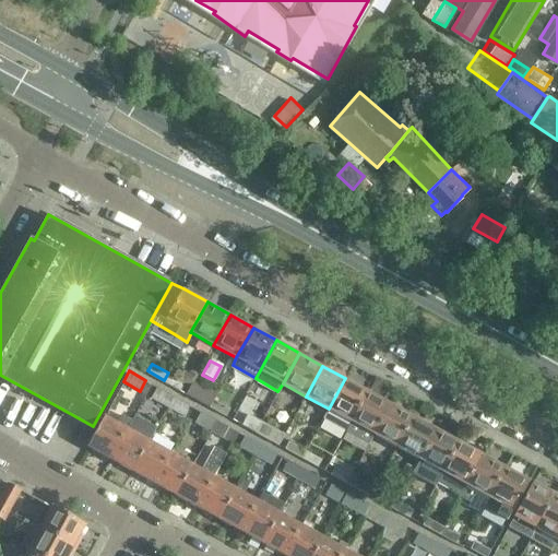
[(168,373),(164,380),(180,389),(183,381),(168,373)]
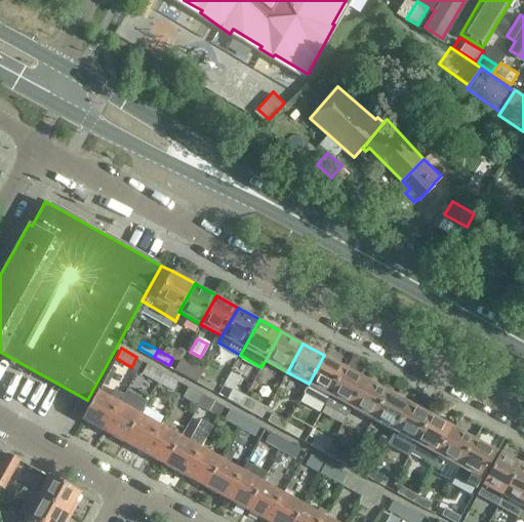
[(185,354),(175,368),(198,380),(201,373),(206,365),(185,354)]
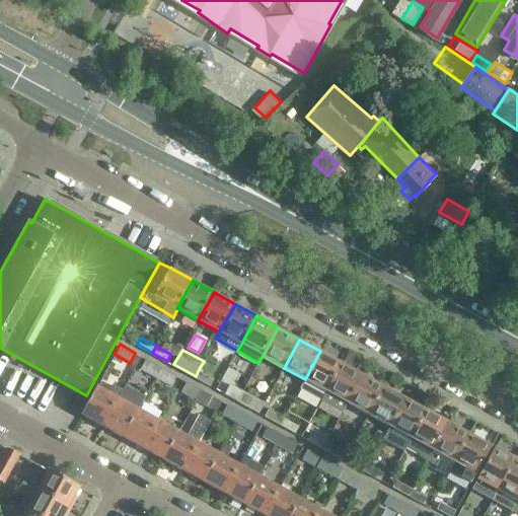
[(305,379),(300,388),(321,399),(322,397),(342,363),(320,351),(305,379)]
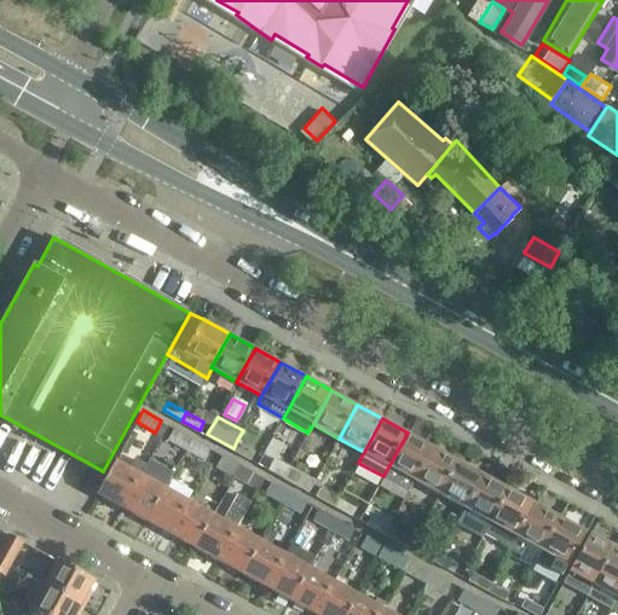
[(184,450),(191,437),(172,427),(165,440),(184,450)]
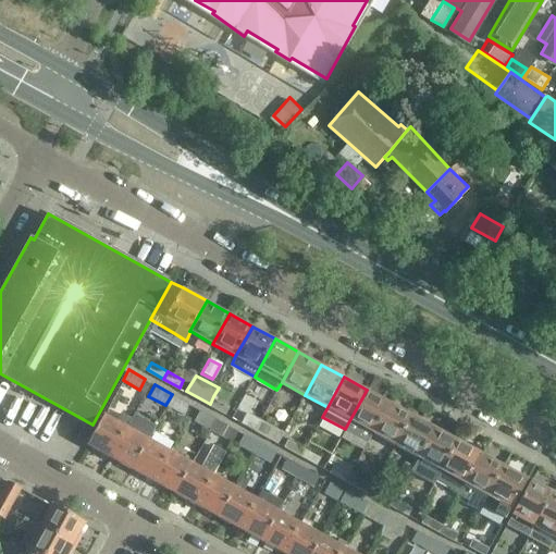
[(373,432),(390,402),(367,390),(346,427),(368,440),(373,432)]
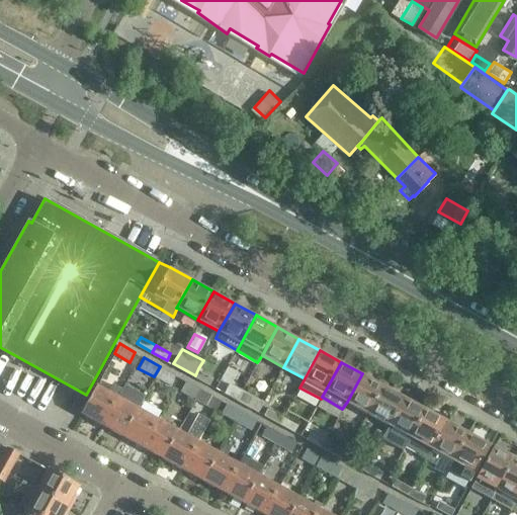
[(170,385),(176,375),(160,366),(154,376),(170,385)]
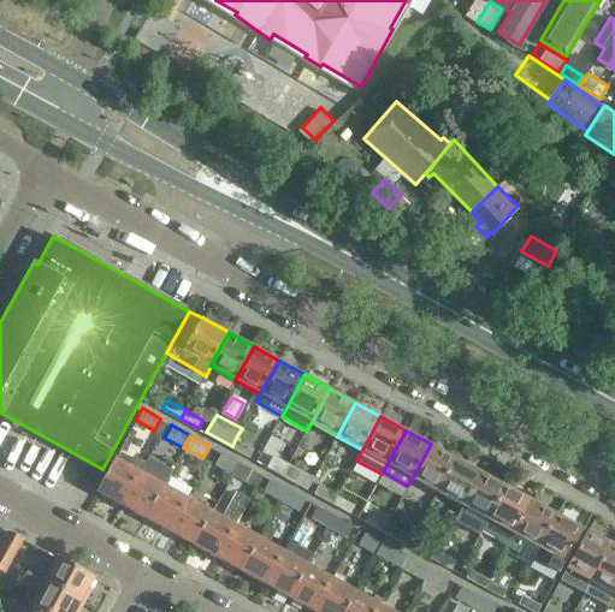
[(236,438),(232,446),(249,456),(254,449),(236,438)]
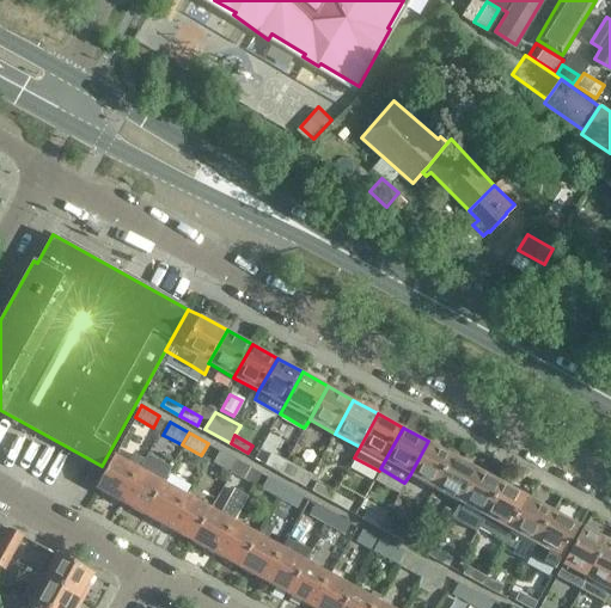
[(428,441),(410,474),(435,489),(453,455),(428,441)]
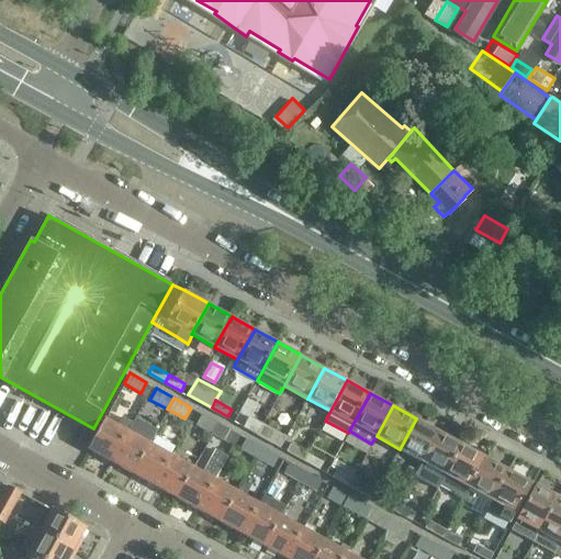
[(212,434),(217,422),(200,412),(194,424),(212,434)]
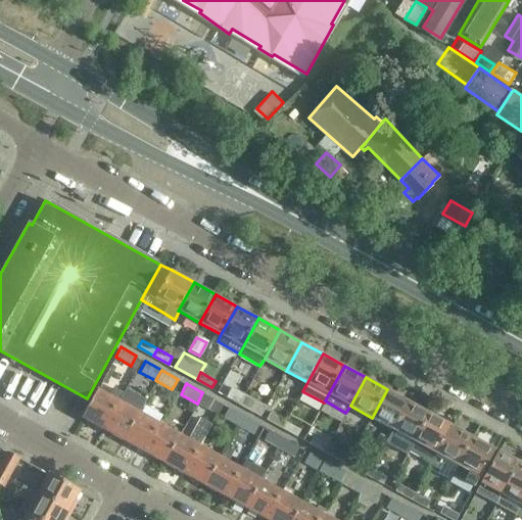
[(103,427),(119,399),(124,390),(115,385),(110,394),(98,388),(83,416),(83,417),(103,427)]
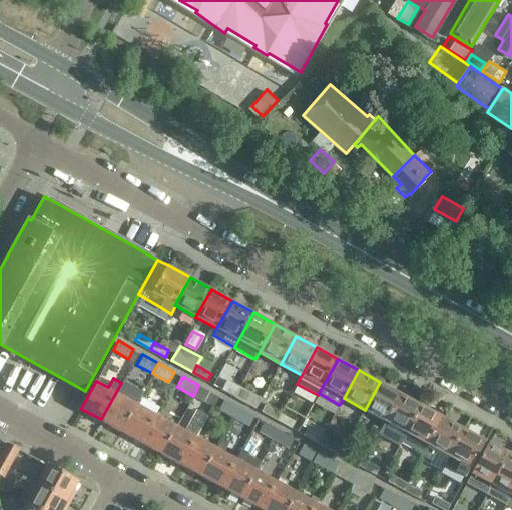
[(121,431),(136,403),(145,389),(124,378),(121,383),(116,392),(101,419),(121,431)]
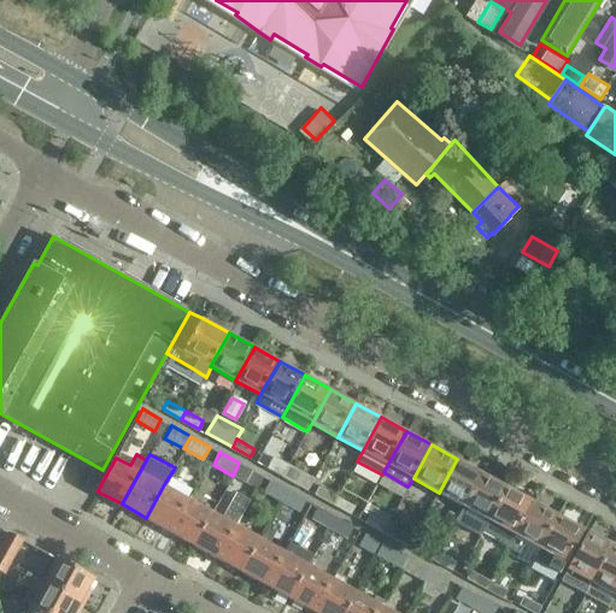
[(265,465),(283,475),(287,467),(270,458),(265,465)]
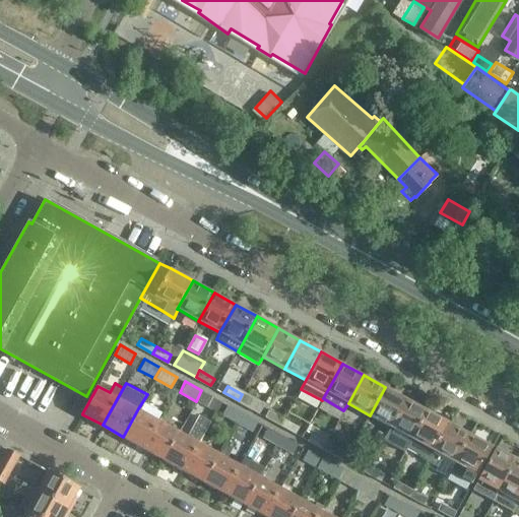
[(385,387),(370,415),(391,428),(406,399),(385,387)]
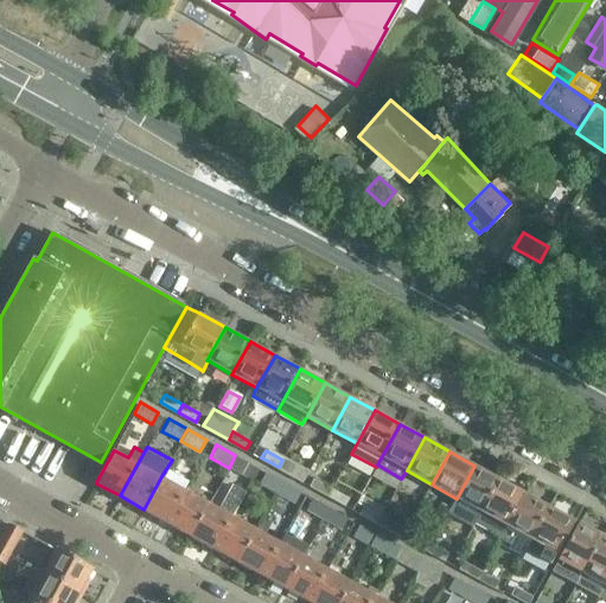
[(247,478),(254,466),(235,455),(229,468),(247,478)]
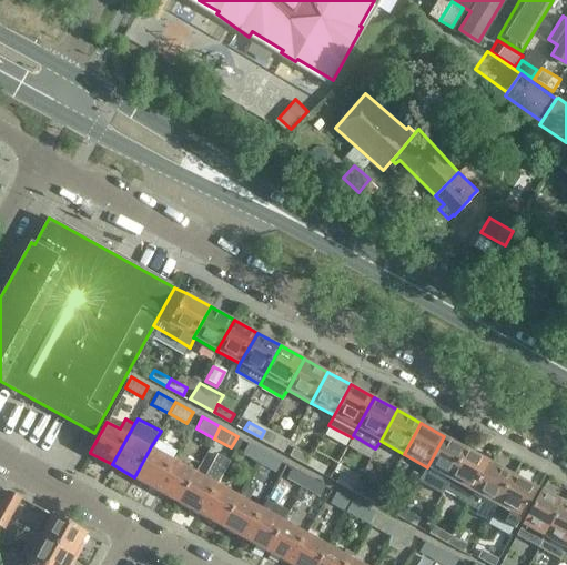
[(267,426),(264,431),(261,437),(284,451),(291,439),(267,426)]
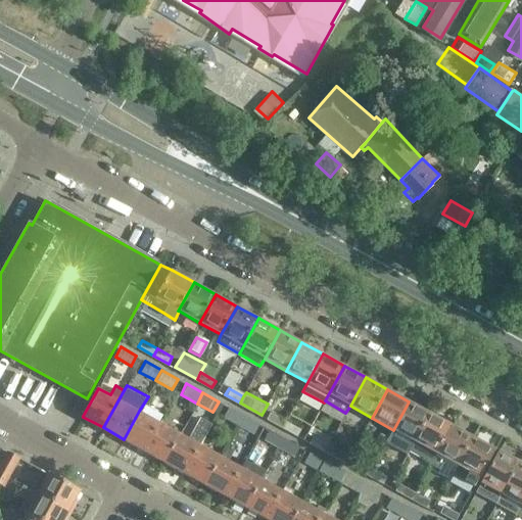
[(409,402),(393,430),(389,437),(399,443),(404,435),(414,441),(429,413),(409,402)]
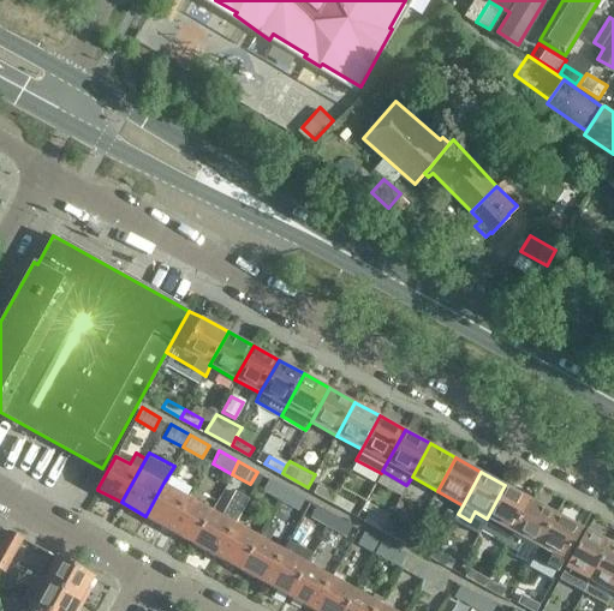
[(280,501),(286,487),(267,477),(261,490),(280,501)]
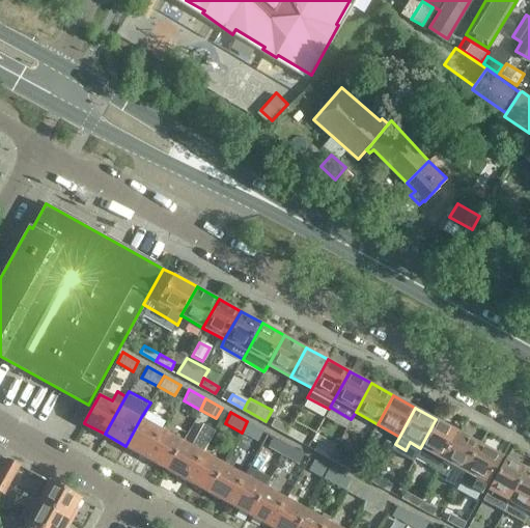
[(146,456),(162,428),(141,417),(126,446),(146,456)]
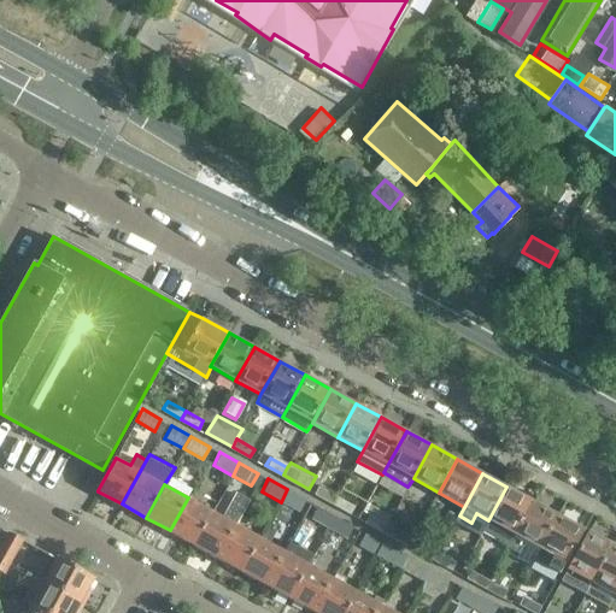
[(315,493),(334,502),(338,494),(320,484),(315,493)]
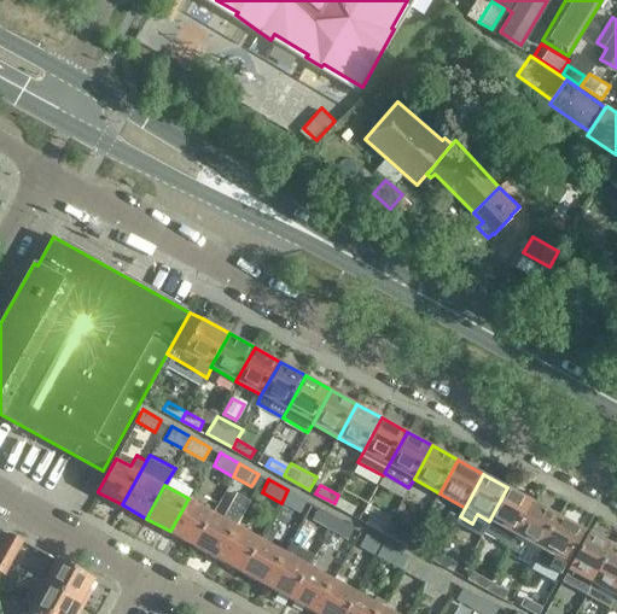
[(489,521),(483,531),(508,545),(534,501),(507,487),(489,521)]
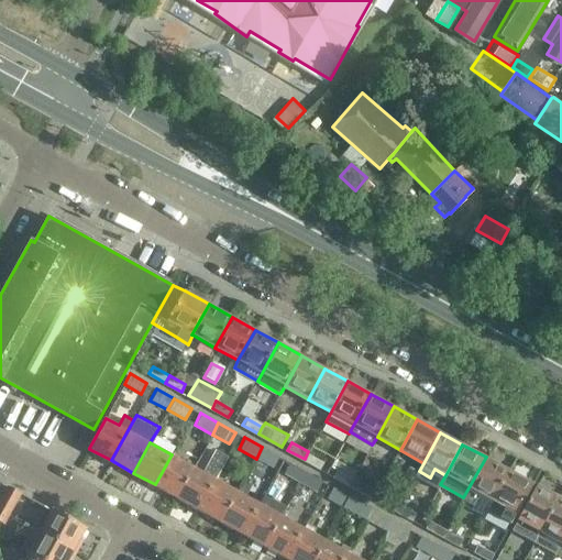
[(274,468),(279,457),(262,447),(256,459),(274,468)]
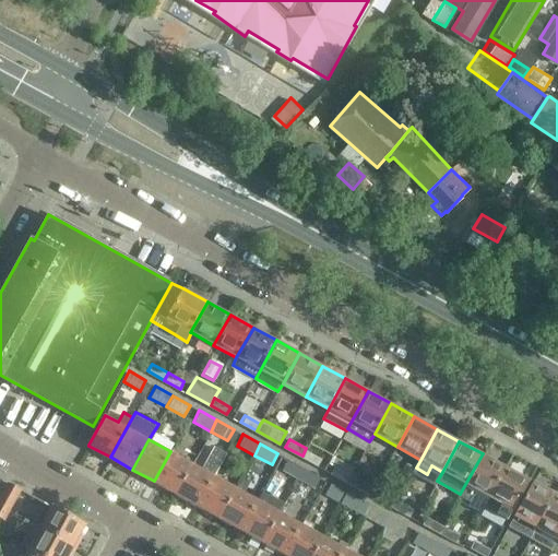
[(306,448),(303,456),(318,464),(321,457),(306,448)]
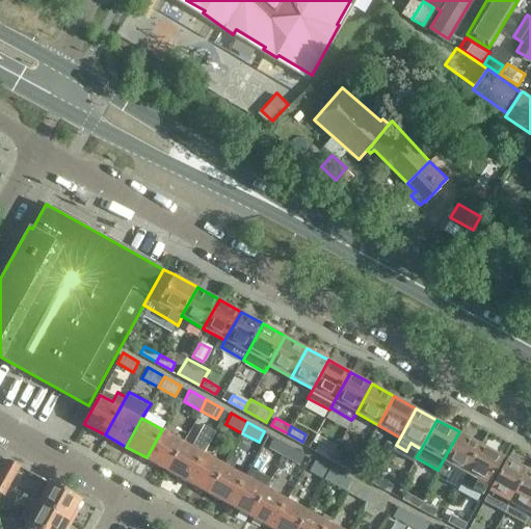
[(167,469),(183,441),(162,429),(147,457),(167,469)]
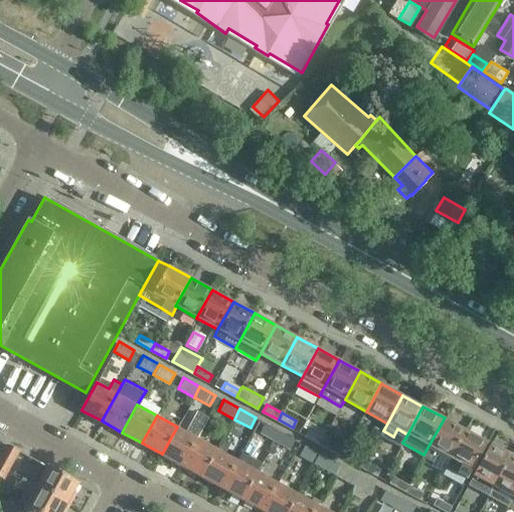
[(445,417),(423,455),(422,457),(433,462),(439,452),(450,458),(465,430),(445,417)]
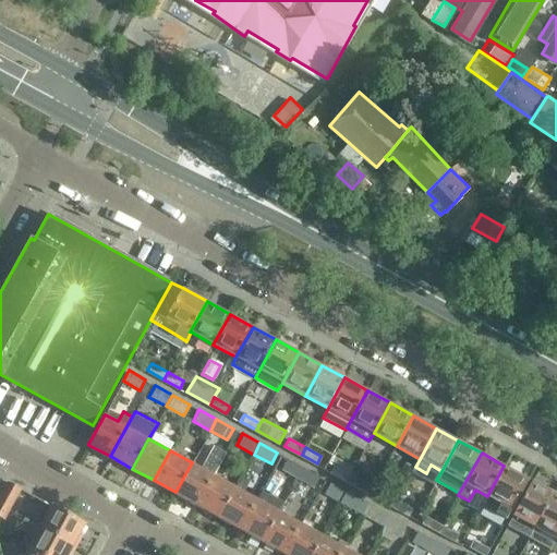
[(215,474),(222,461),(212,455),(204,469),(192,462),(176,492),(198,505),(215,474)]
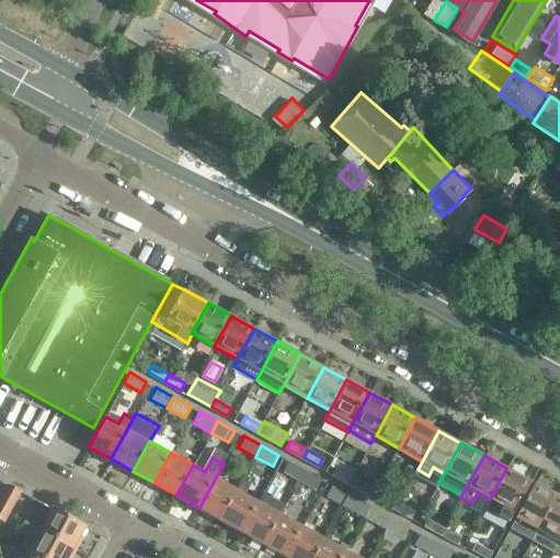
[(298,480),(305,469),(287,459),(281,470),(298,480)]
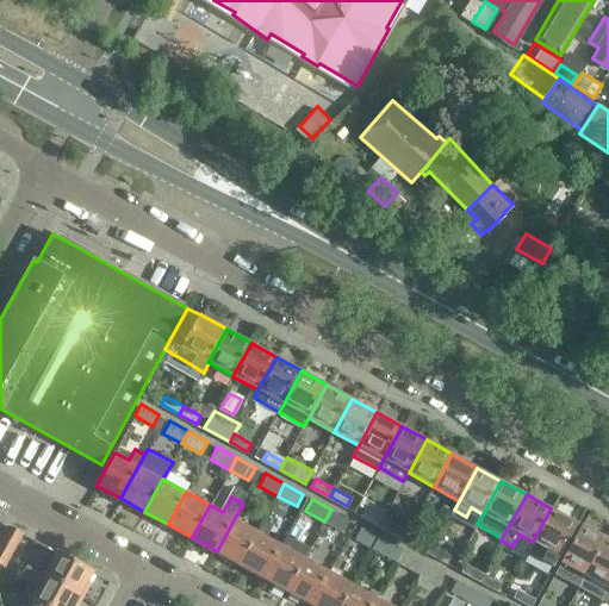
[(361,514),(380,524),(385,517),(365,506),(361,514)]
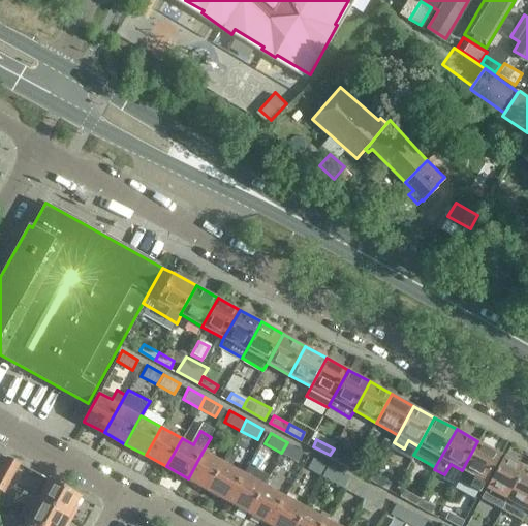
[(462,470),(457,478),(479,491),(485,482),(500,454),(477,441),(462,470)]
